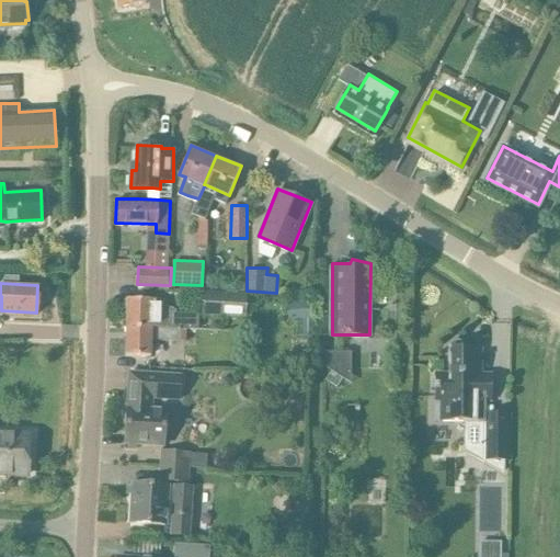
[(205,288),(204,314),(246,316),(247,292),(205,288)]
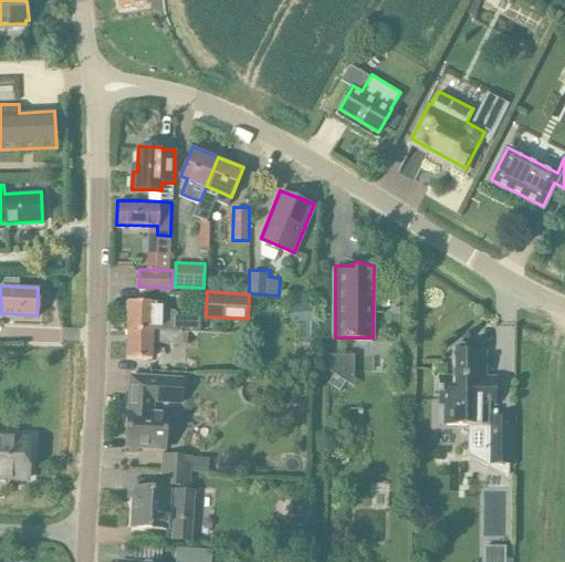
[(178,311),(153,301),(128,300),(128,329),(182,330),(200,330),(201,314),(178,313),(178,311)]
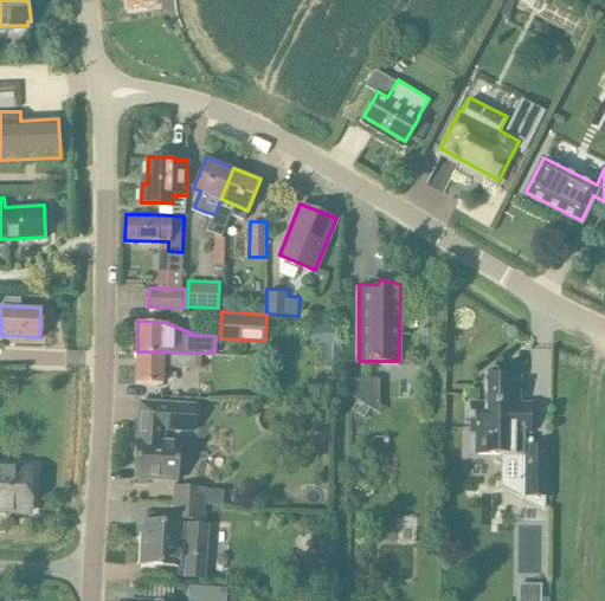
[(310,325),(307,325),(309,344),(322,342),(322,360),(339,360),(339,340),(338,340),(335,322),(310,325)]
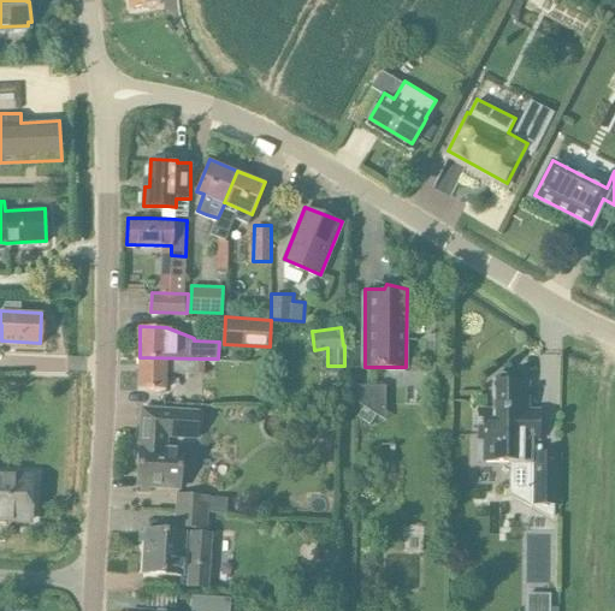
[(139,387),(163,389),(166,389),(166,371),(199,372),(199,359),(140,357),(139,387)]
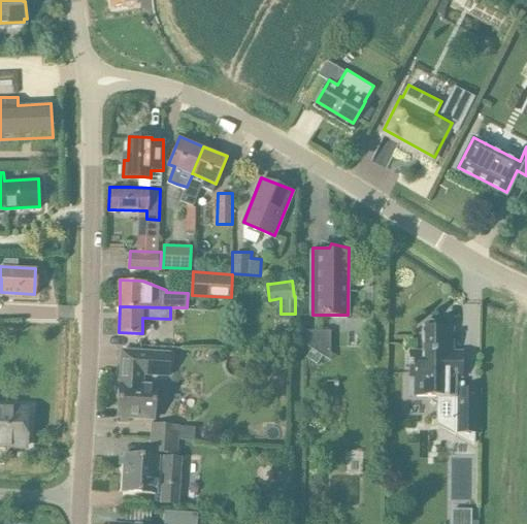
[(409,351),(409,367),(409,370),(420,370),(420,394),(436,394),(436,395),(457,396),(458,375),(463,375),(463,349),(451,350),(452,326),(440,326),(436,324),(434,321),(430,319),(427,321),(424,324),(424,351),(409,351)]
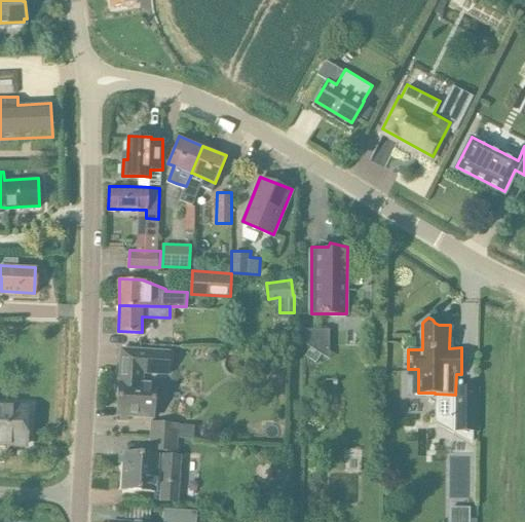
[(302,328),(302,339),(330,358),(330,328),(302,328)]
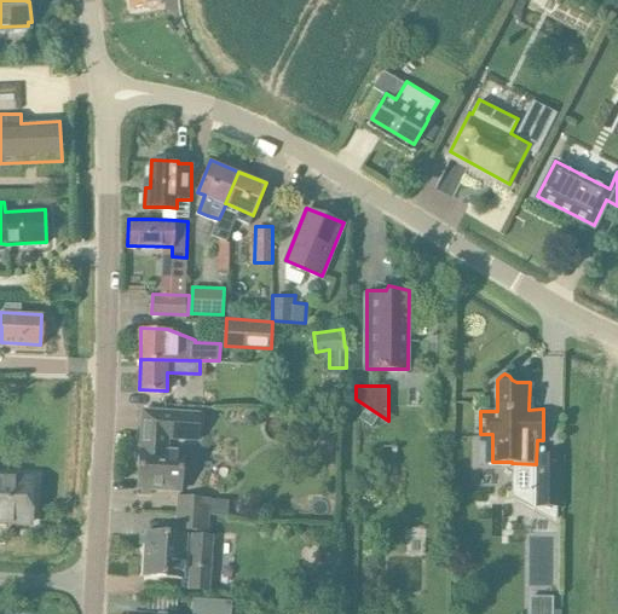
[(138,486),(162,488),(182,490),(184,451),(168,450),(168,435),(197,435),(200,412),(143,409),(138,486)]
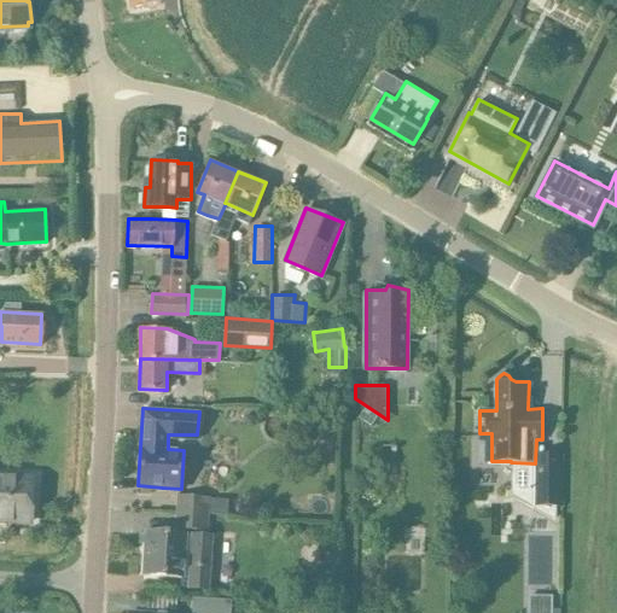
[(335,422),(320,424),(320,438),(336,439),(335,422)]
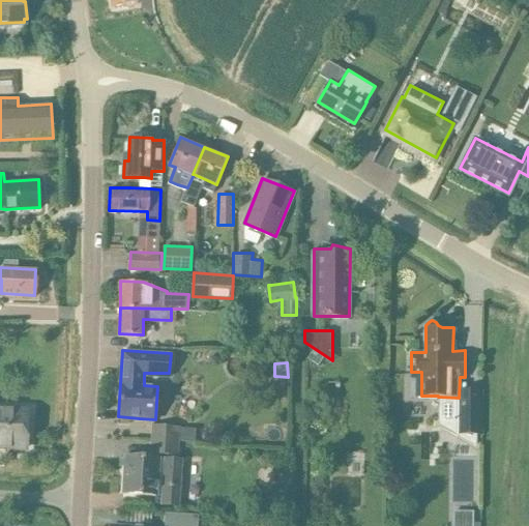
[(0,444),(27,445),(29,408),(0,406),(0,444)]
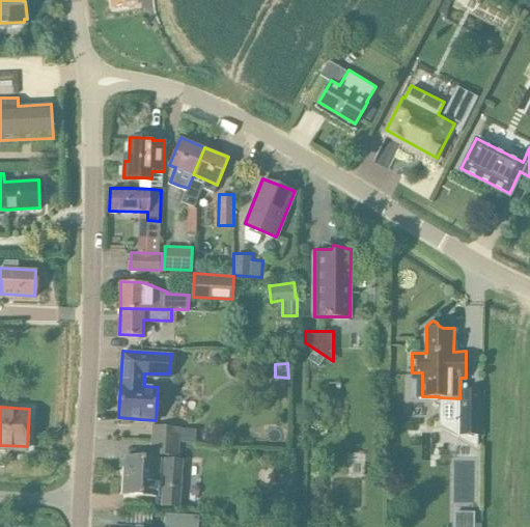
[(466,438),(483,438),(483,408),(466,408),(466,438)]
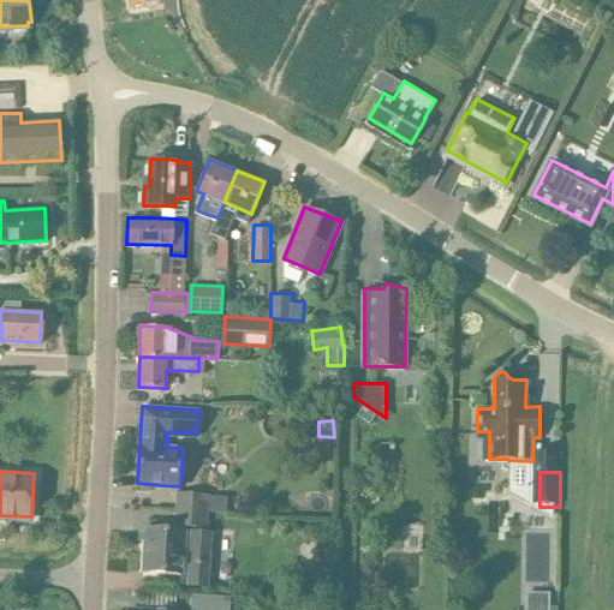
[(230,500),(210,498),(179,496),(178,509),(209,510),(209,507),(228,508),(230,500)]
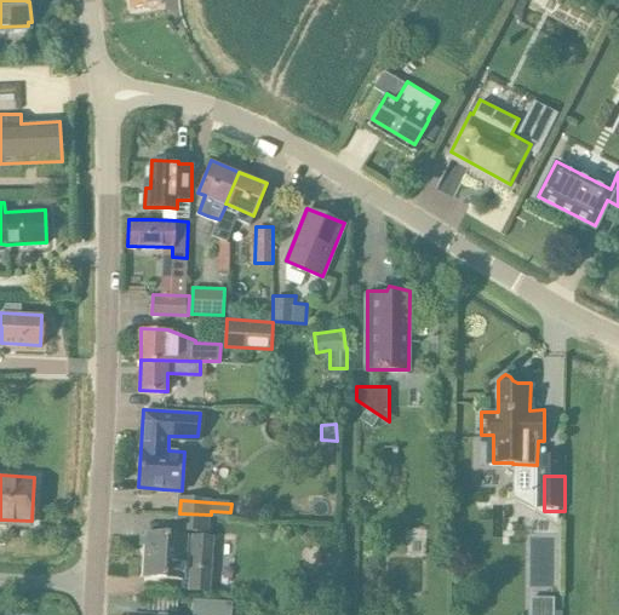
[(211,515),(179,513),(178,530),(210,532),(211,515)]
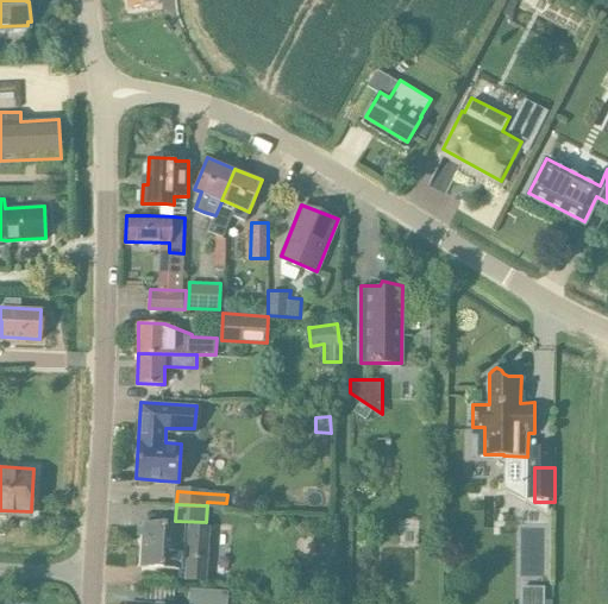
[(186,524),(169,523),(145,522),(143,564),(182,566),(186,524)]
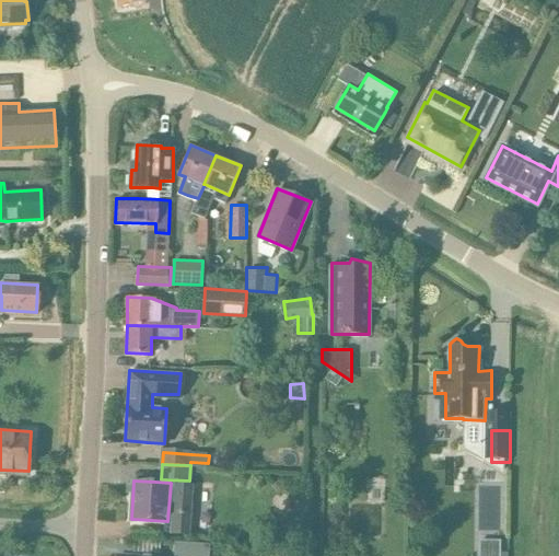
[(194,484),(173,482),(170,533),(190,535),(194,484)]
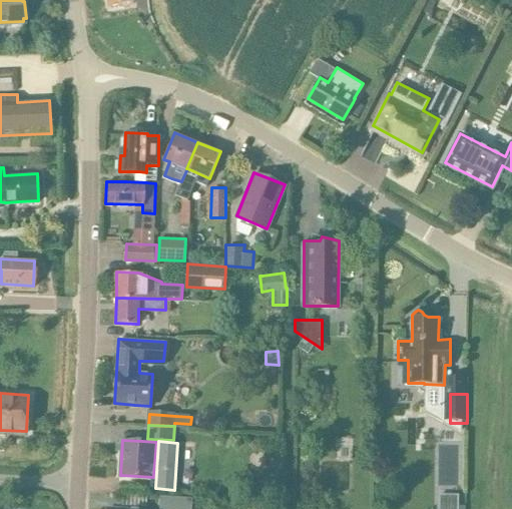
[(459,492),(439,492),(438,508),(465,508),(466,503),(459,503),(459,492)]
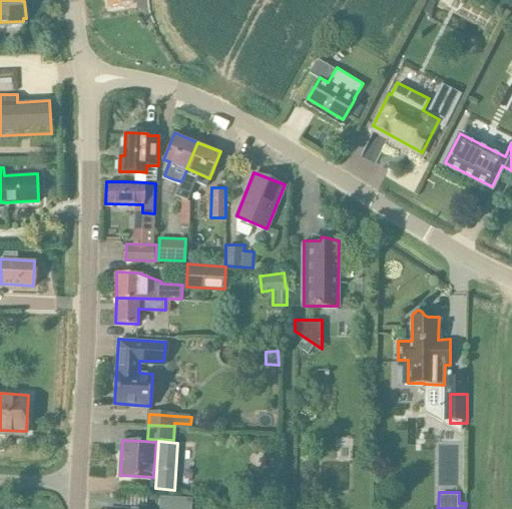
[(161,494),(160,508),(193,508),(194,495),(161,494)]
